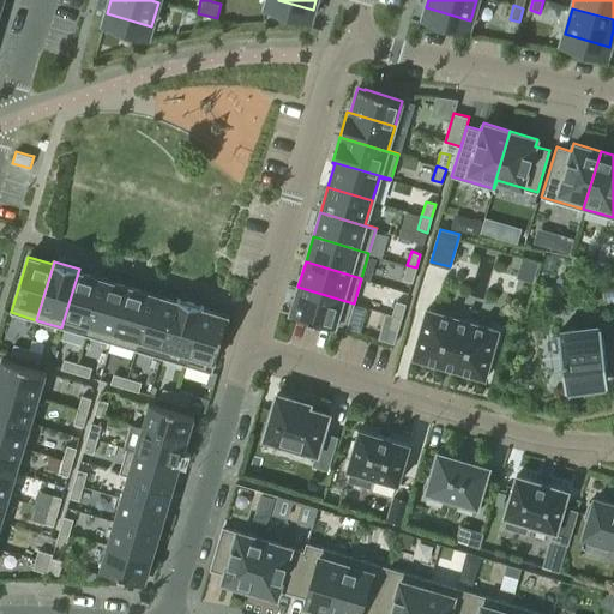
[(411,282),(416,268),(407,265),(403,280),(411,282)]
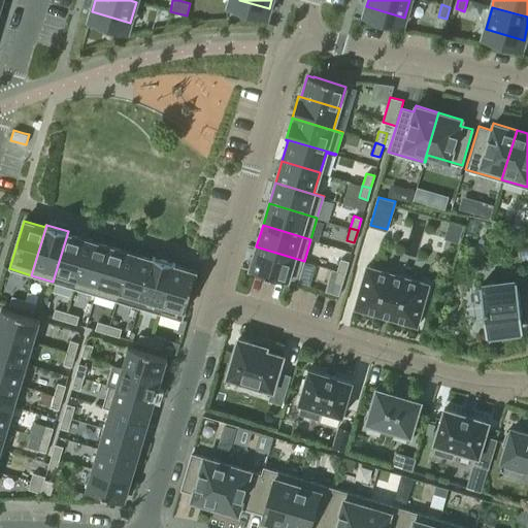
[(53,282),(74,288),(89,239),(68,233),(68,231),(53,282)]
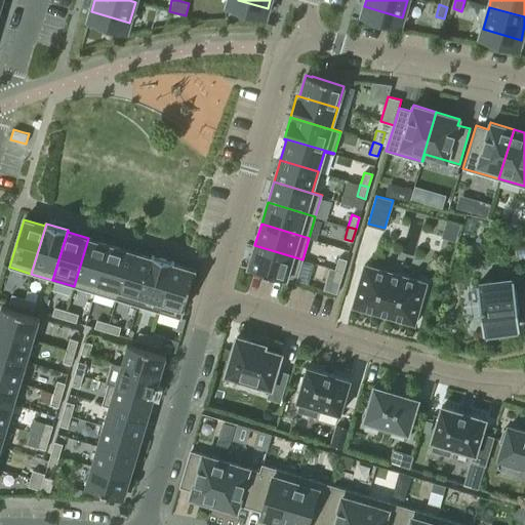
[(74,286),(95,292),(109,245),(88,238),(74,286)]
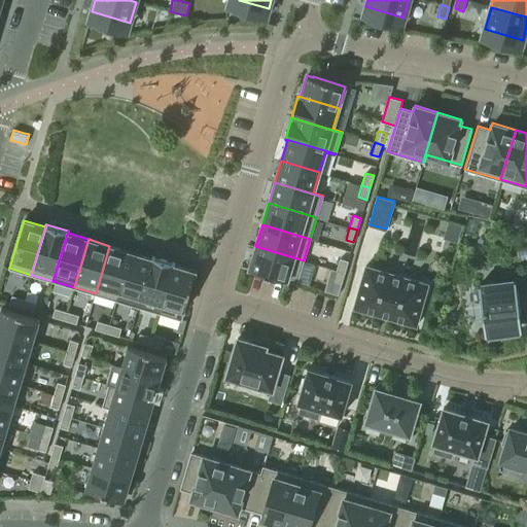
[(96,293),(116,300),(131,252),(109,246),(96,293)]
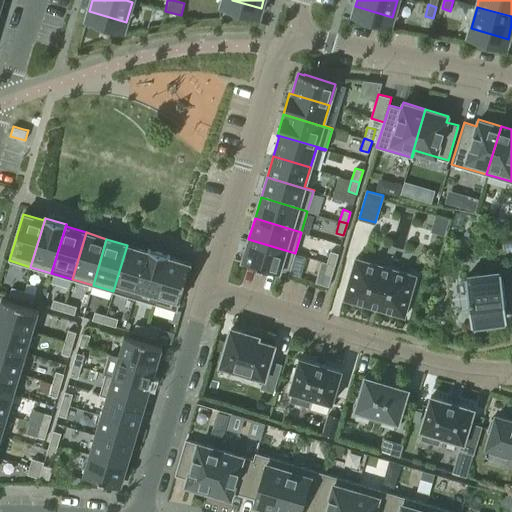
[(248,239),(242,260),(288,274),(295,253),(248,239)]
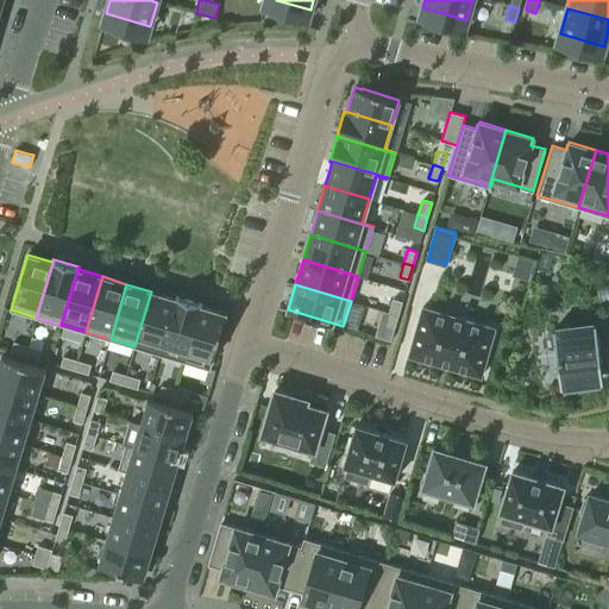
[(175,299),(151,292),(135,346),(136,347),(139,336),(163,343),(177,296),(176,295),(175,299)]
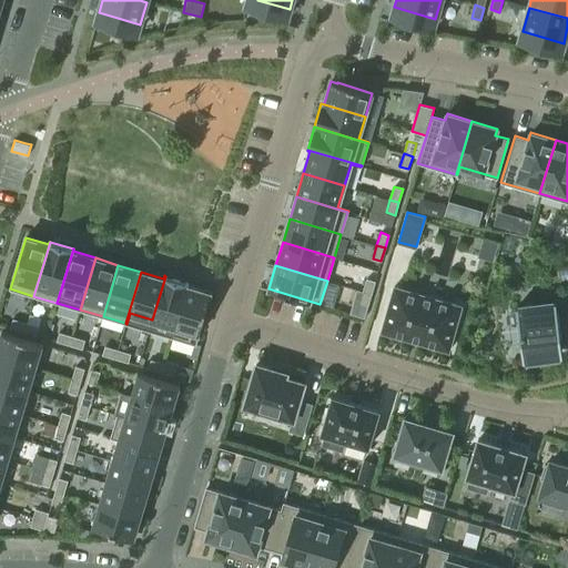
[(188,283),(165,276),(152,320),(174,326),(171,336),(172,337),(188,283)]
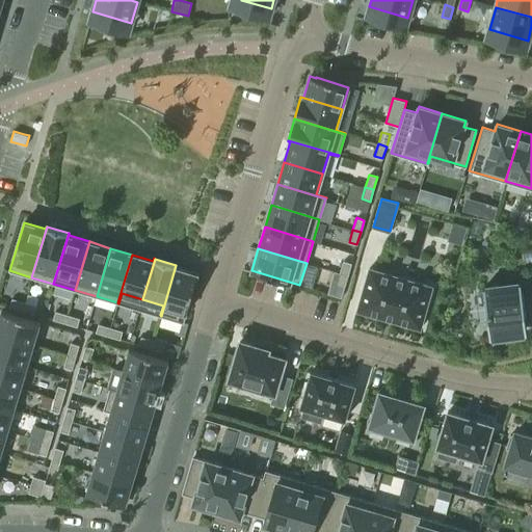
[(343,261),(340,272),(348,275),(351,263),(343,261)]
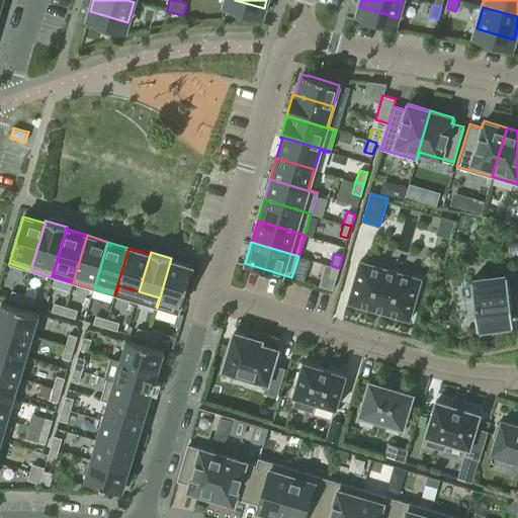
[(157,308),(178,314),(192,267),(171,260),(172,258),(171,258),(157,308)]
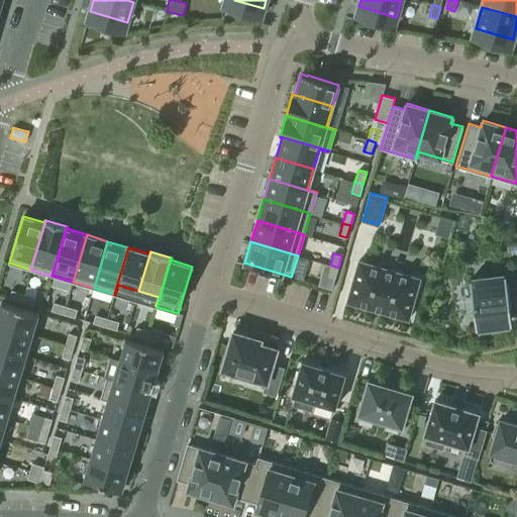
[(420,278),(358,260),(347,301),(408,319),(420,278)]
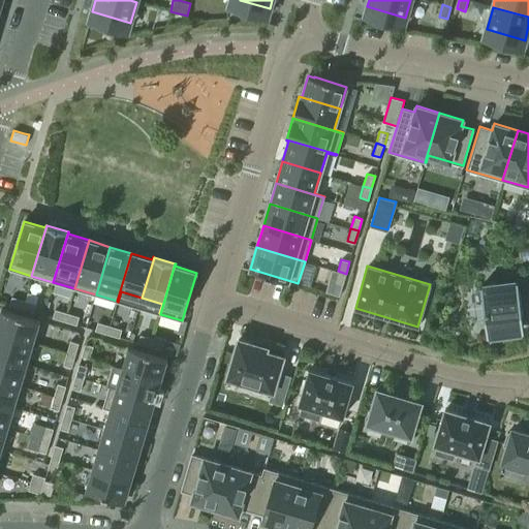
[(342,285),(346,274),(338,271),(334,283),(342,285)]
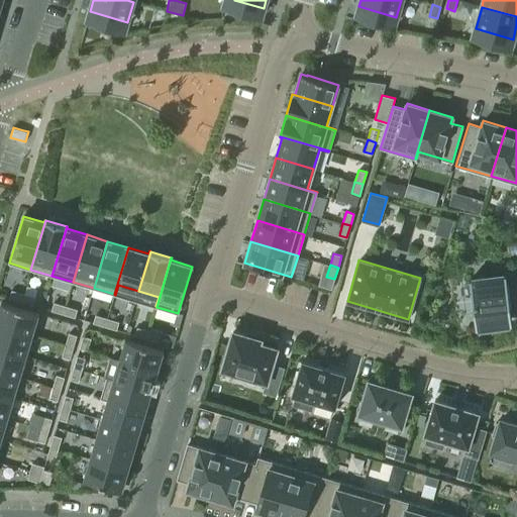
[(516,280),(507,282),(506,275),(471,279),(476,328),(512,323),(511,313),(516,311),(516,280)]
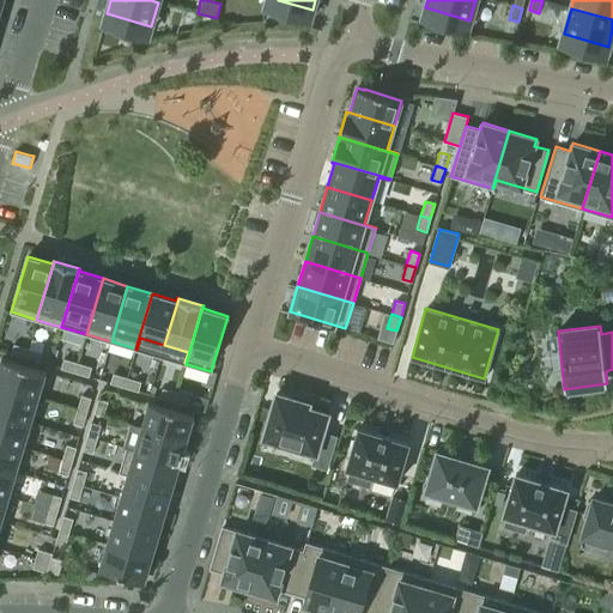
[(10,352),(24,356),(26,346),(13,343),(10,352)]
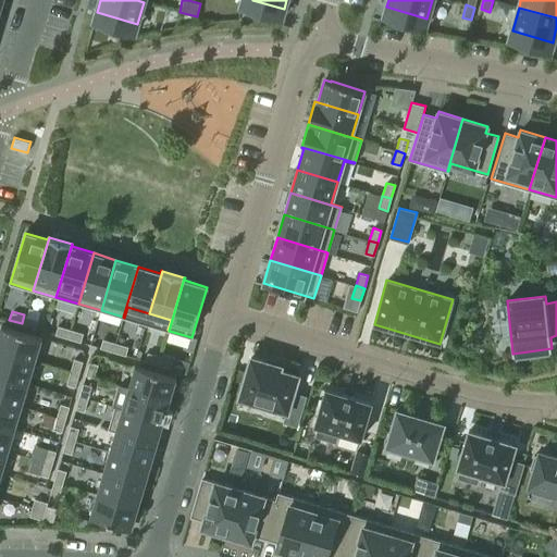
[(37,319),(24,314),(22,323),(35,327),(37,319)]
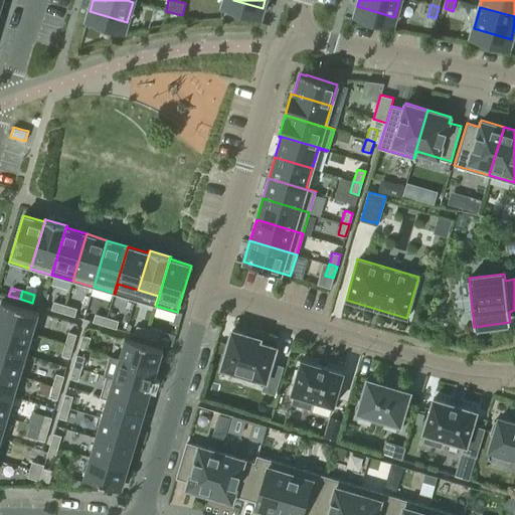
[(61,311),(64,303),(52,300),(50,308),(61,311)]
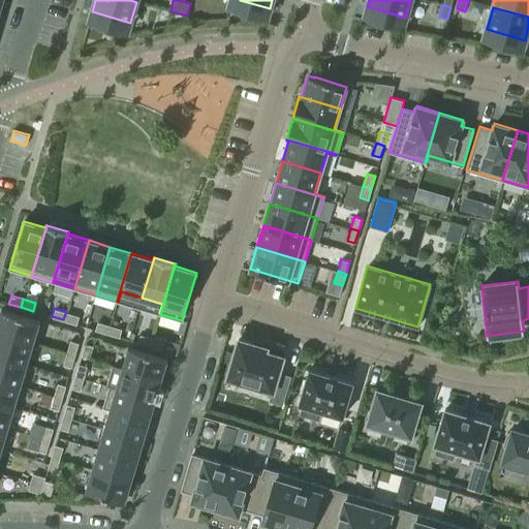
[(0,311),(0,332),(33,342),(39,320),(1,309),(0,311)]
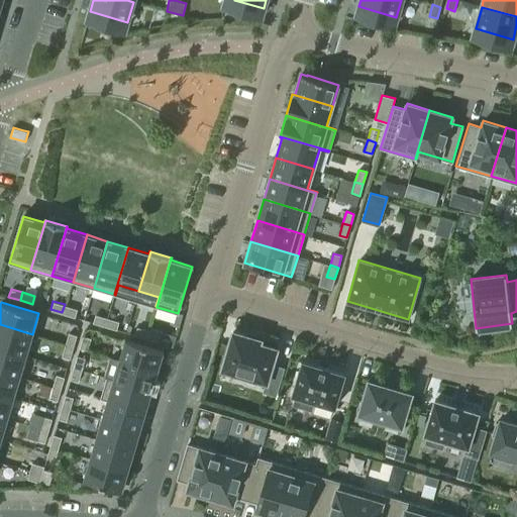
[(65,304),(62,312),(74,315),(76,307),(65,304)]
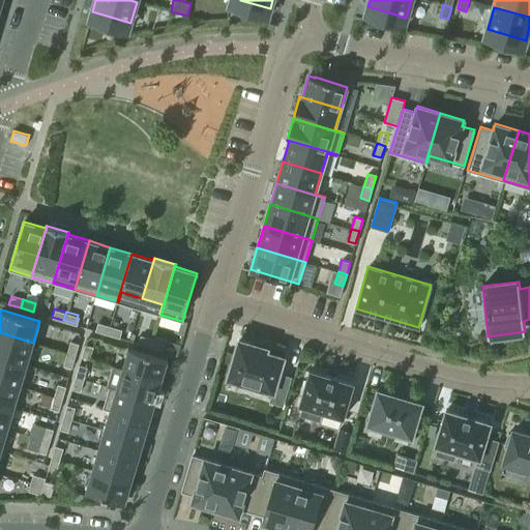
[(94,329),(107,333),(109,325),(97,321),(94,329)]
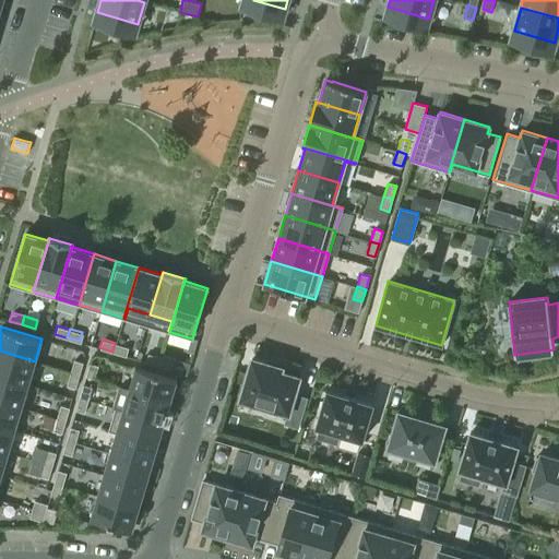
[(128,346),(115,343),(113,352),(126,355),(128,346)]
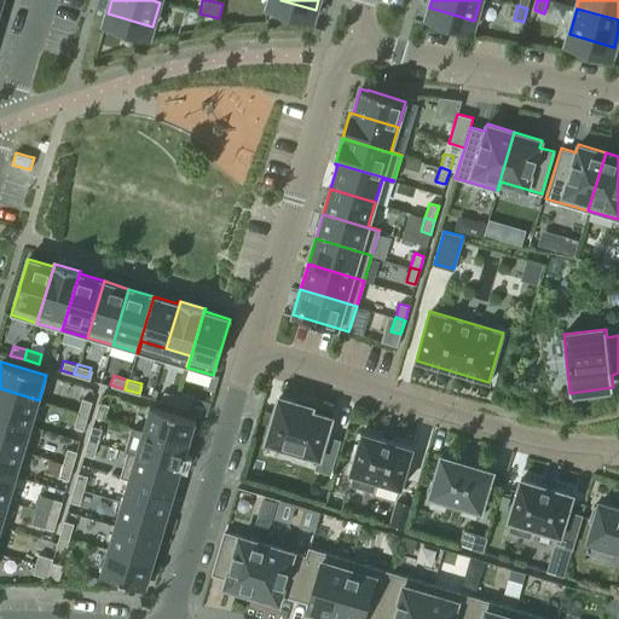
[(0,388),(0,416),(32,426),(39,400),(0,388)]
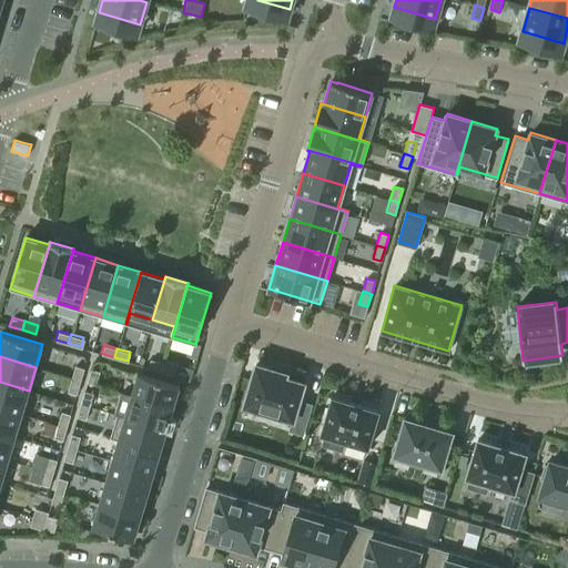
[(148,367),(160,371),(162,363),(150,358),(148,367)]
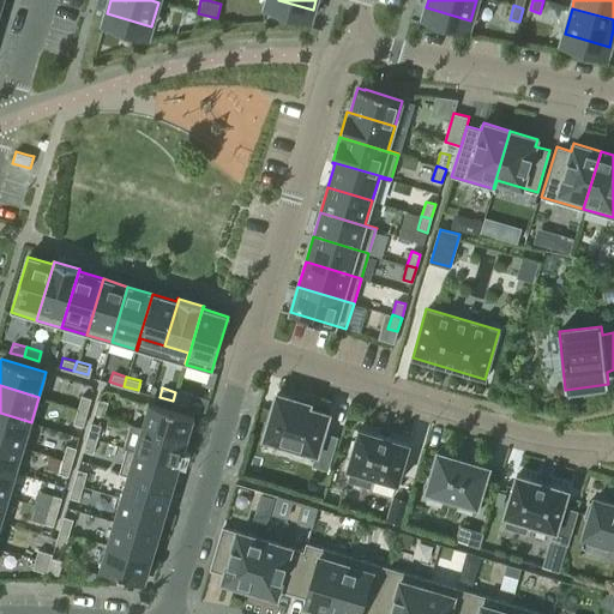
[(173,401),(187,404),(190,396),(175,392),(173,401)]
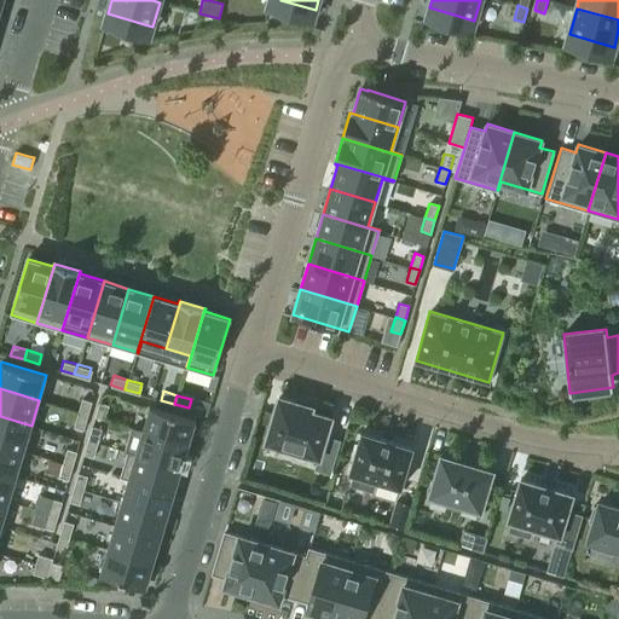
[(279,397),(266,440),(319,456),(316,468),(330,473),(340,440),(327,435),(331,417),(311,411),(312,406),(279,397)]
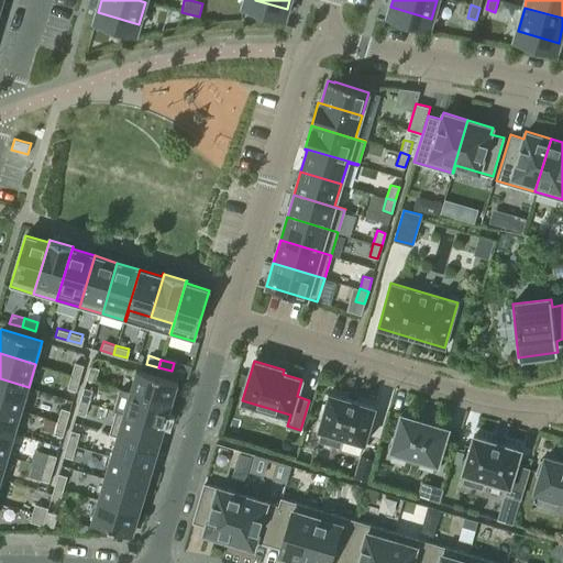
[(74,362),(70,374),(79,377),(83,364),(74,362)]
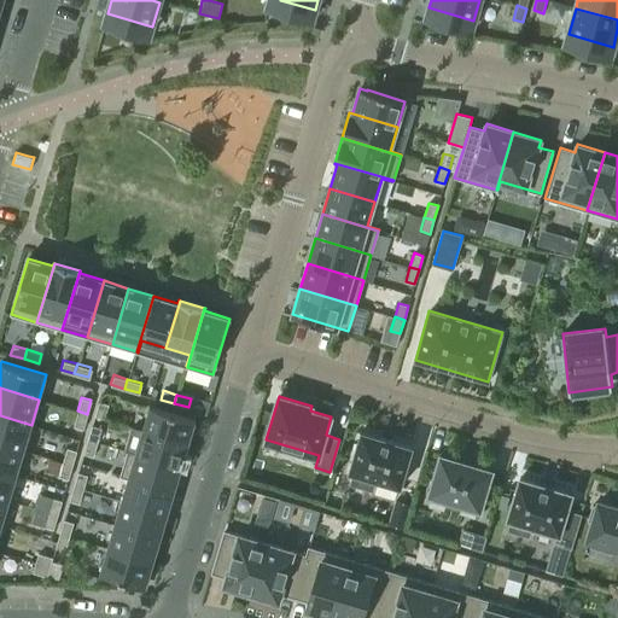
[(94,414),(104,418),(108,402),(98,400),(94,414)]
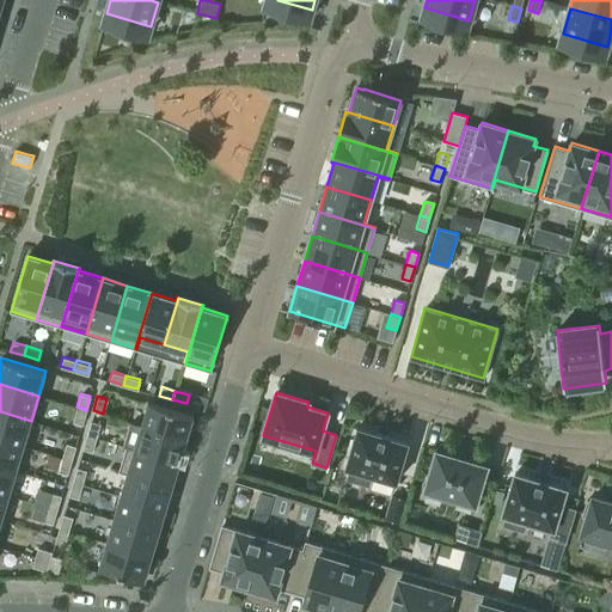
[(150,401),(142,426),(187,439),(194,415),(150,401)]
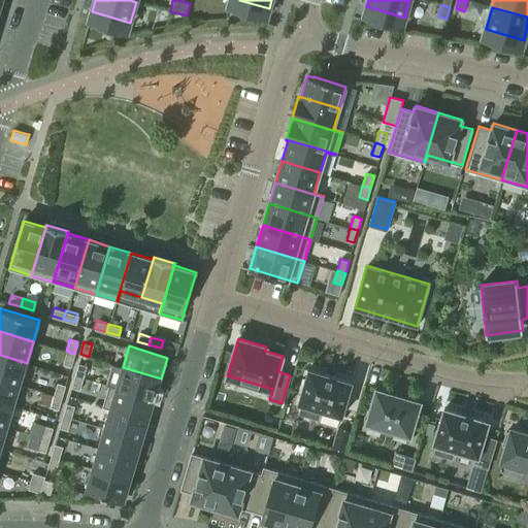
[(74,354),(66,351),(62,363),(71,365),(74,354)]
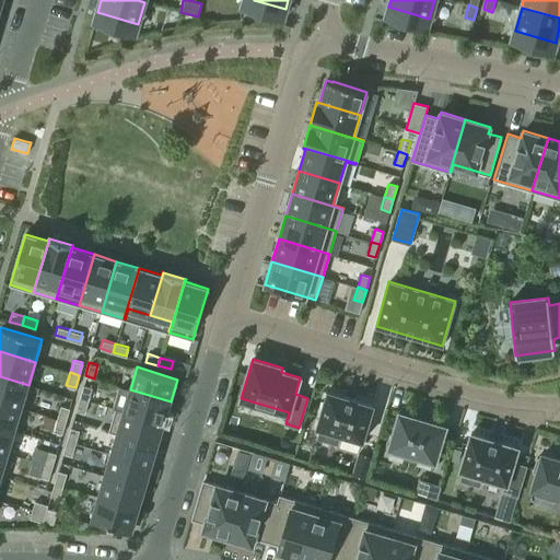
[(0,400),(22,408),(28,385),(0,376),(0,400)]
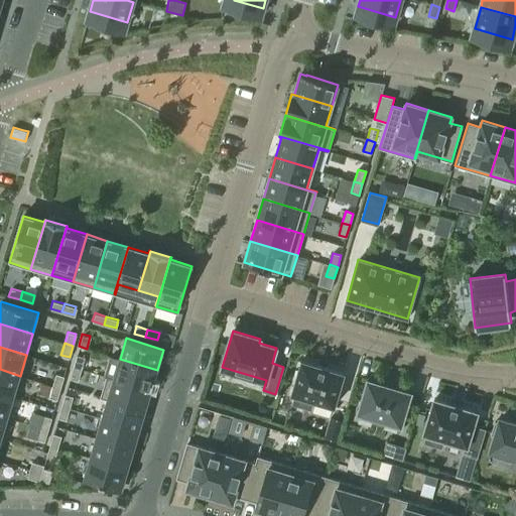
[(76,354),(73,365),(81,368),(84,357),(76,354)]
